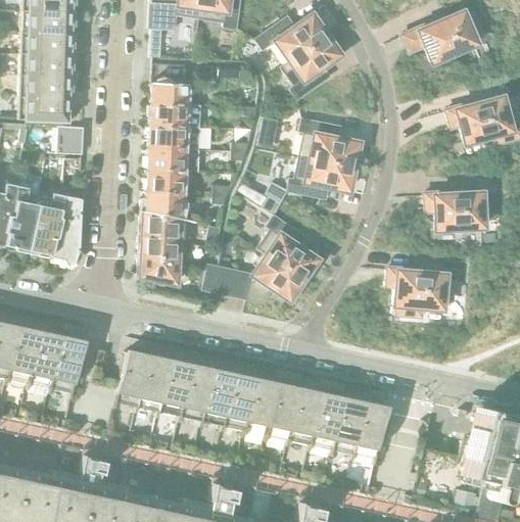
[(75,6),(75,0),(21,0),(21,10),(75,12),(75,11),(69,11),(69,5),(75,6)]
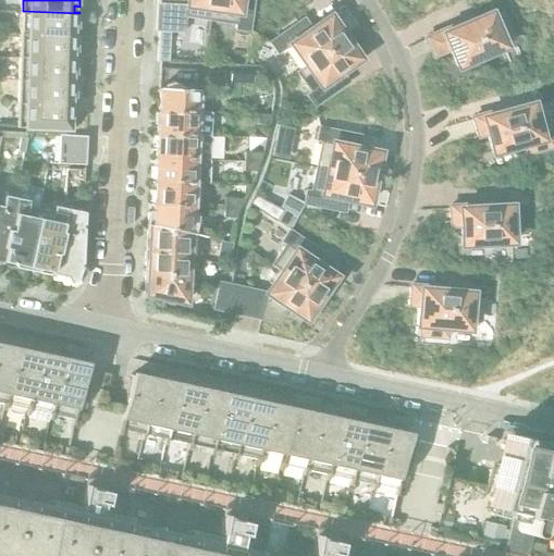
[(189,16),(213,21),(217,0),(159,0),(158,31),(162,32),(160,60),(171,60),(173,32),(187,33),(189,16)]
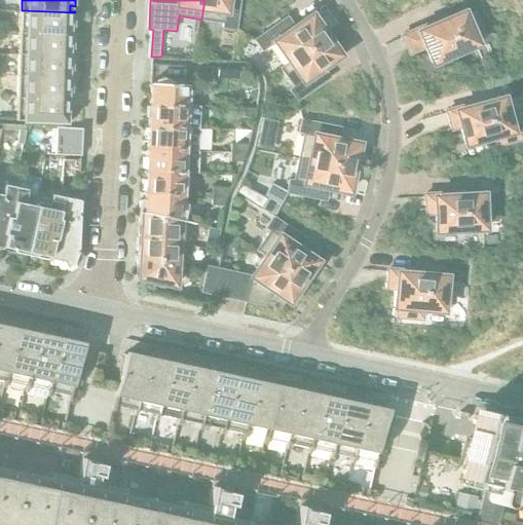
[(204,0),(201,20),(226,23),(225,28),(237,30),(240,13),(228,12),(229,0),(204,0)]
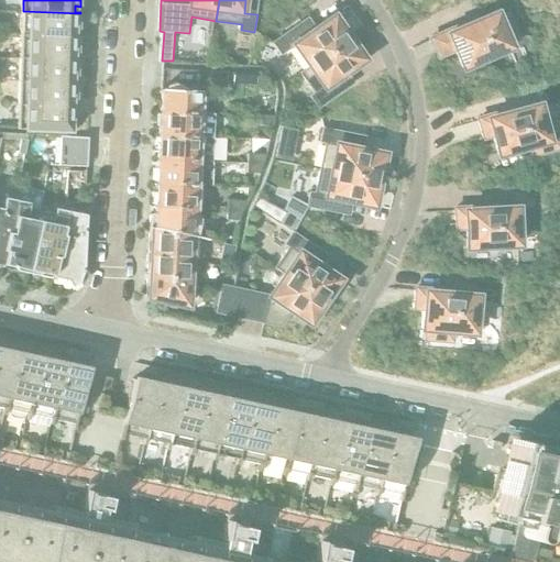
[(80,30),(80,13),(23,11),(23,35),(80,36),(74,35),(75,30),(80,30)]
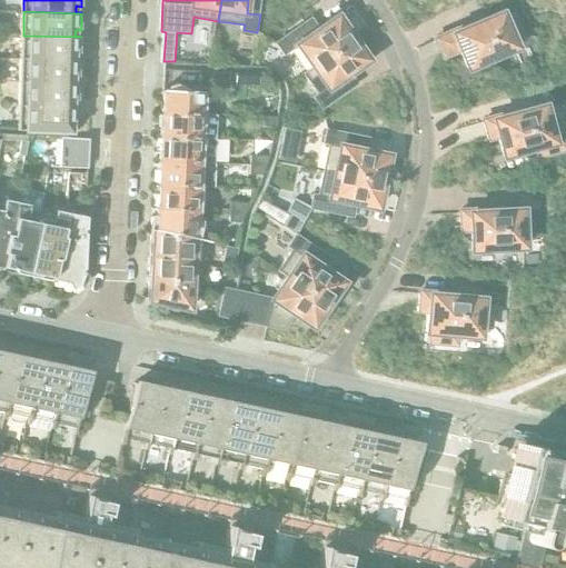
[(499,49),(525,38),(515,16),(506,19),(504,13),(472,27),(470,25),(437,39),(445,57),(462,50),(469,68),(474,67),(475,69),(494,60),(493,59),(502,55),(499,49)]
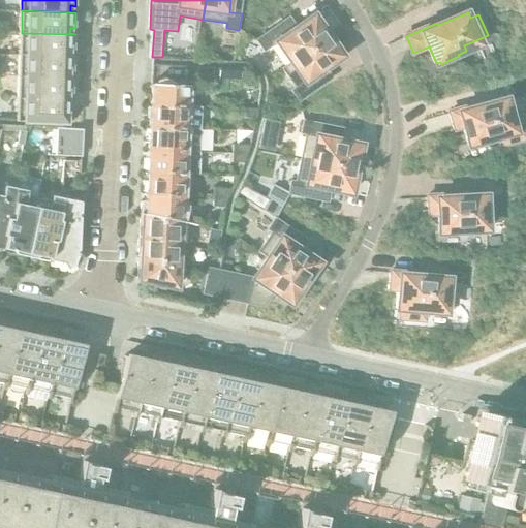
[(278,42),(292,62),(332,34),(322,21),(320,22),(315,16),(278,41),(272,31),(258,40),(266,51),(278,42)]
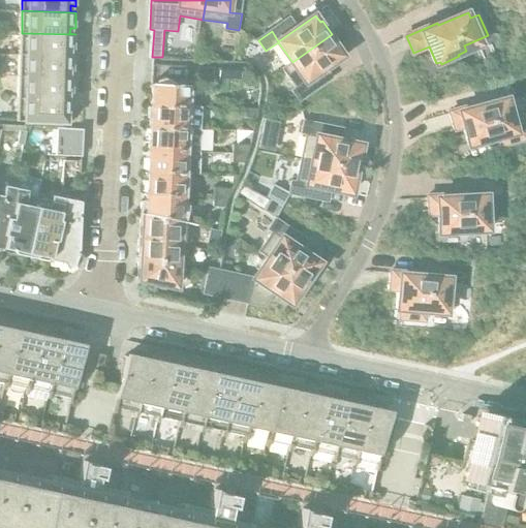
[(74,50),(75,34),(22,33),(21,55),(74,57),(74,56),(69,56),(69,50),(74,50)]
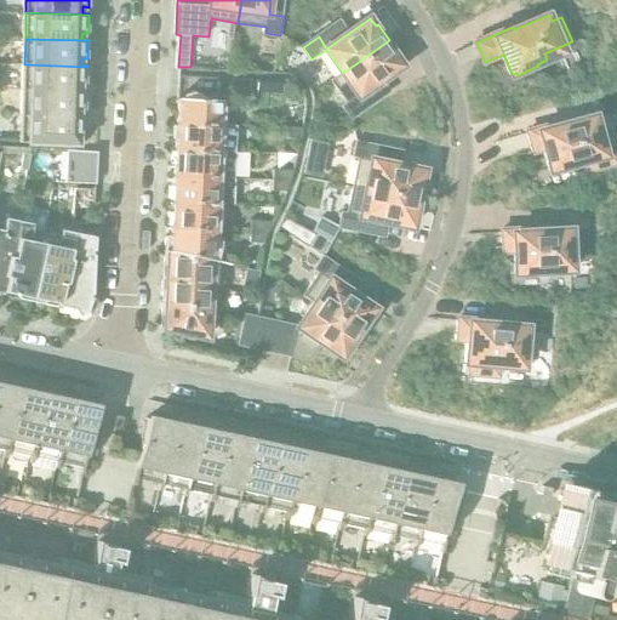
[(389,40),(343,73),(333,80),(343,95),(349,102),(344,106),(353,119),(369,108),(360,96),(404,66),(398,58),(400,56),(389,40)]
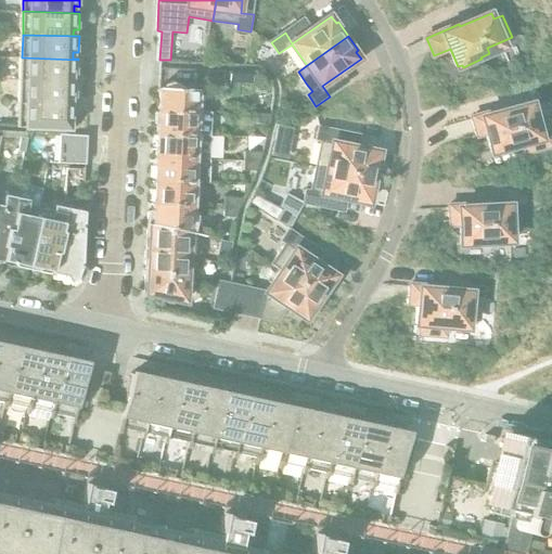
[(77,75),(78,60),(22,58),(21,80),(77,82),(77,81),(72,81),(72,75),(77,75)]
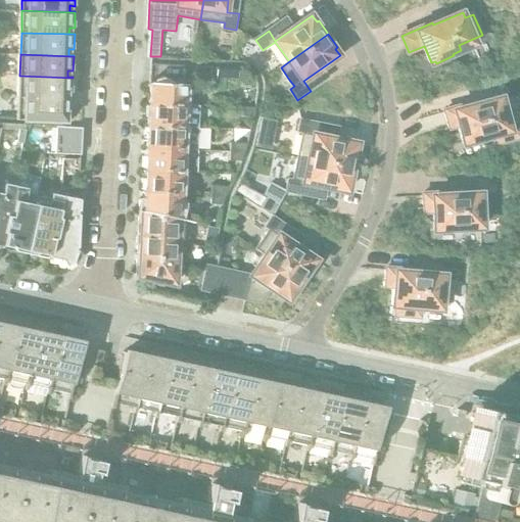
[(240,80),(241,68),(241,67),(213,66),(211,79),(240,80)]
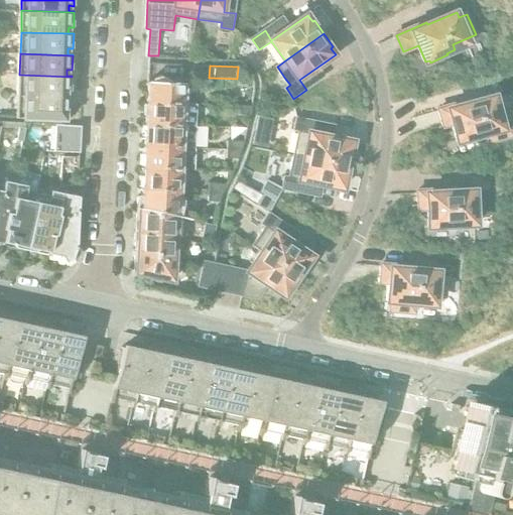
[(71,91),(72,77),(19,75),(18,96),(66,98),(66,91),(71,91)]
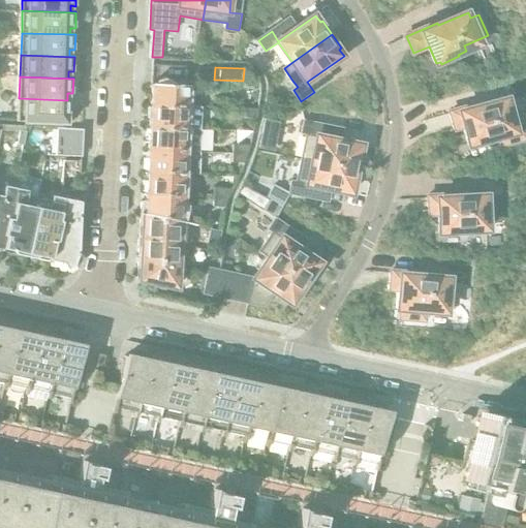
[(152,105),(194,106),(194,105),(189,105),(190,85),(174,82),(173,82),(167,80),(162,80),(157,82),(157,84),(153,84),(153,85),(152,105)]
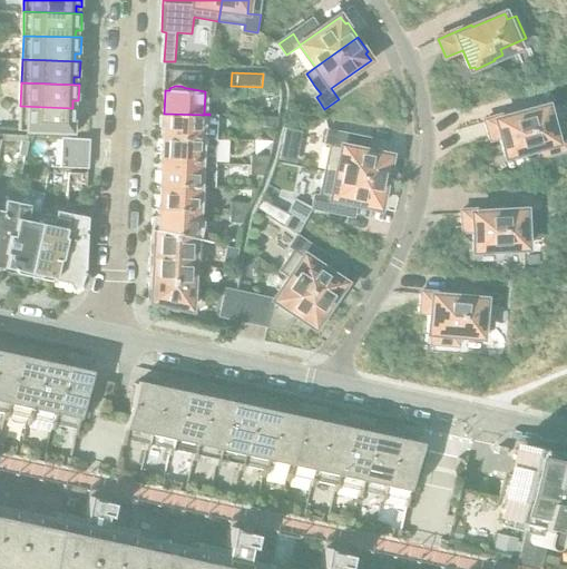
[(72,108),(20,106),(20,130),(78,133),(78,116),(72,115),(72,108)]
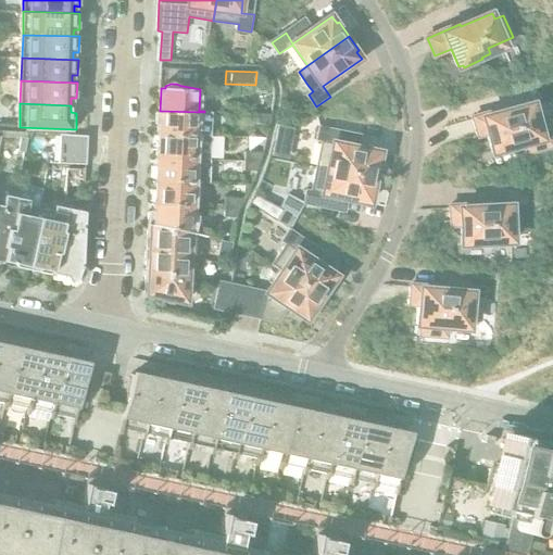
[(551,130),(544,106),(536,110),(533,103),(501,113),(500,110),(475,117),(479,136),(489,134),(493,153),(524,144),(526,154),(552,148),(552,135),(551,130)]
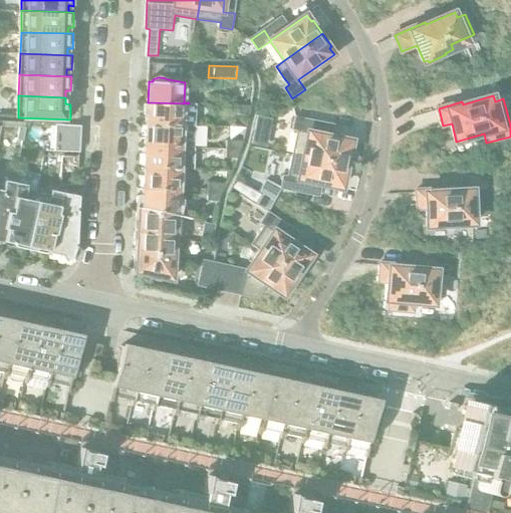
[(147,114),(147,123),(188,125),(188,124),(196,124),(197,107),(189,107),(189,103),(148,102),(148,103),(146,104),(145,114),(147,114)]
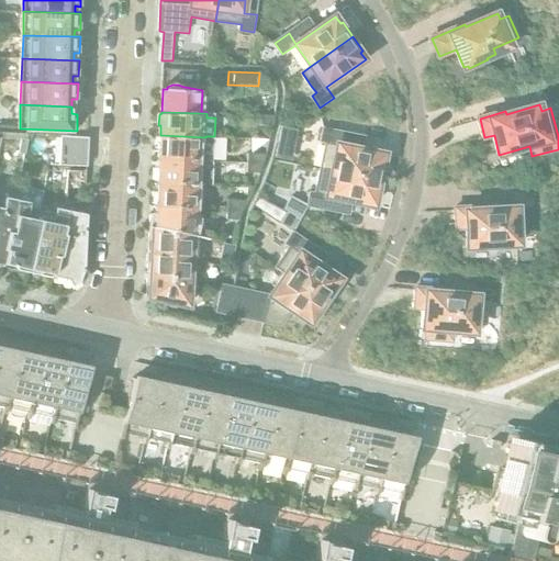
[(275,124),(277,114),(261,114),(260,124),(275,124)]
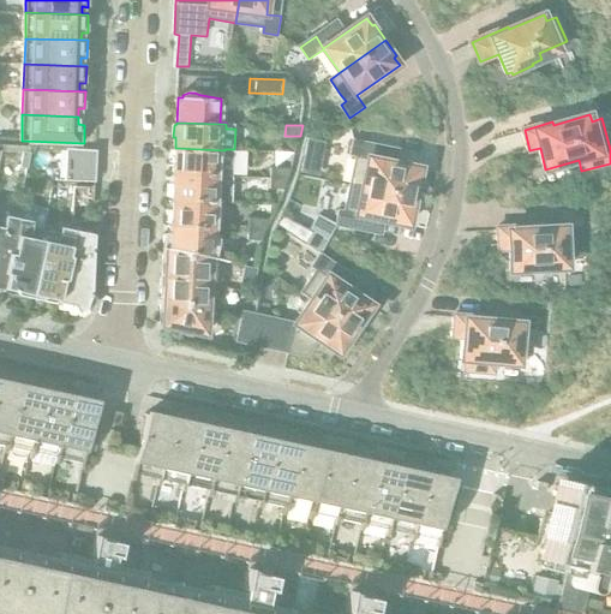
[(310,138),(301,172),(321,176),(328,141),(312,137),(310,138)]
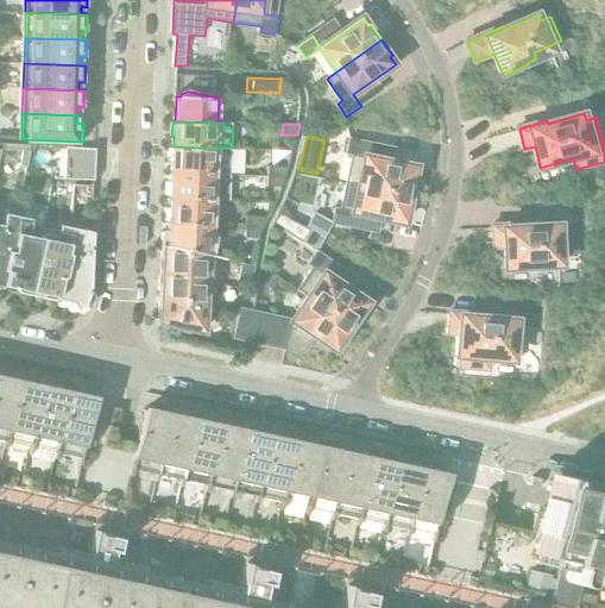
[(348,182),(414,195),(418,176),(415,176),(417,167),(366,156),(369,143),(351,139),(348,154),(354,155),(348,182)]
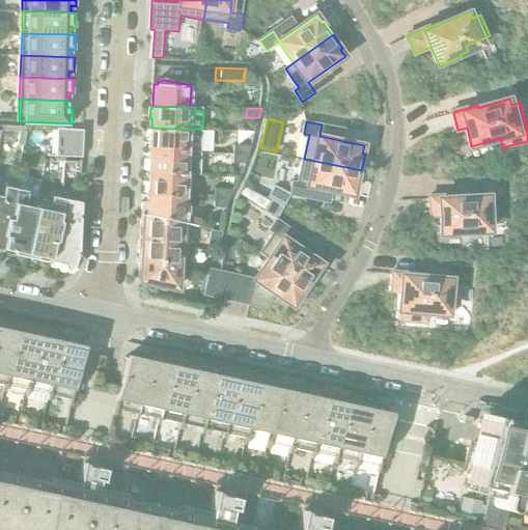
[(58,142),(84,143),(85,129),(59,128),(58,142)]
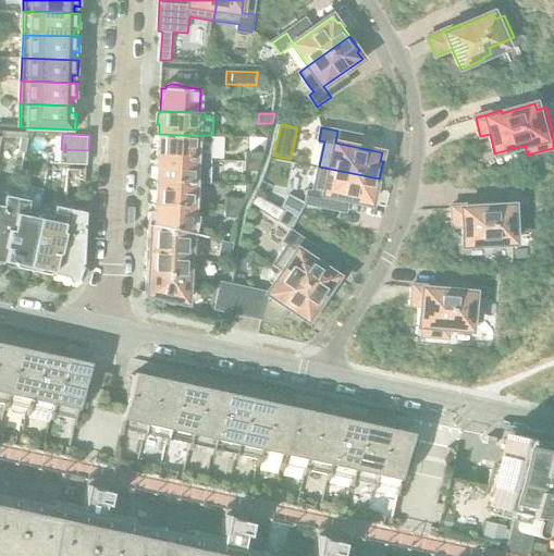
[(202,148),(204,136),(159,134),(159,136),(157,136),(156,147),(158,148),(158,157),(202,159),(213,159),(213,149),(202,148)]
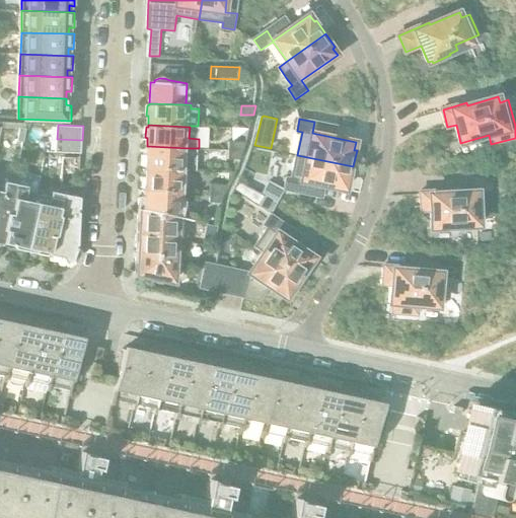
[(25,142),(27,129),(21,128),(19,140),(25,142)]
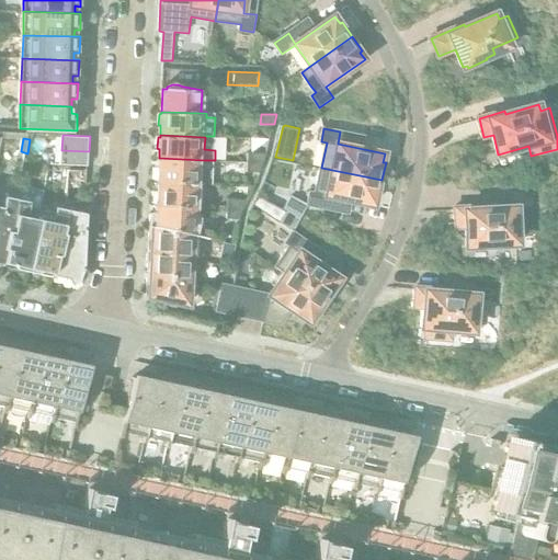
[(88,166),(89,151),(61,150),(61,166),(88,166)]
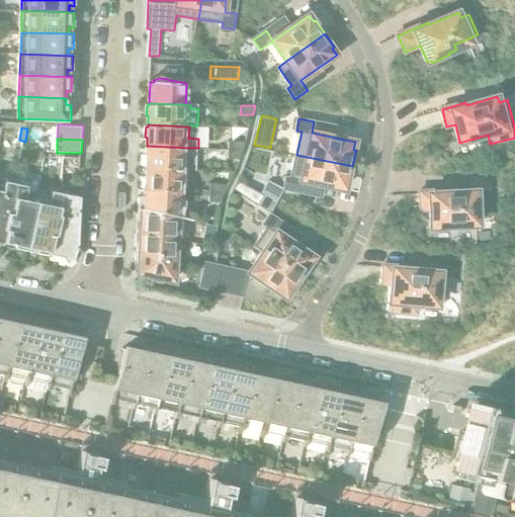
[(230,150),(244,151),(247,141),(230,141),(230,150)]
